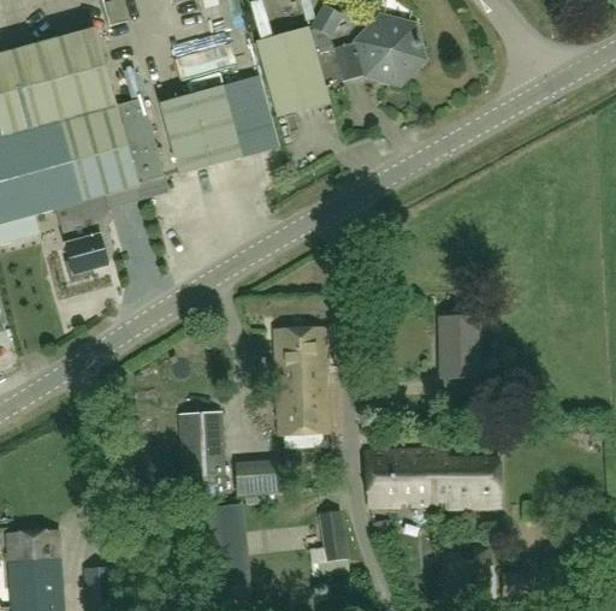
[(105,0),(110,19),(125,16),(120,0),(105,0)]
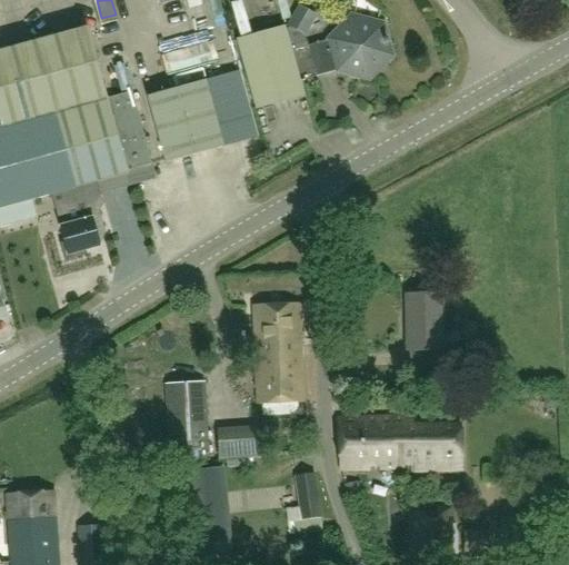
[(256,107),(305,93),(290,40),(295,39),(297,46),(310,42),(318,72),(339,67),(370,76),(393,52),(385,21),(353,13),(331,36),(310,41),(306,30),(317,11),(301,2),(291,21),(236,37),(256,107)]
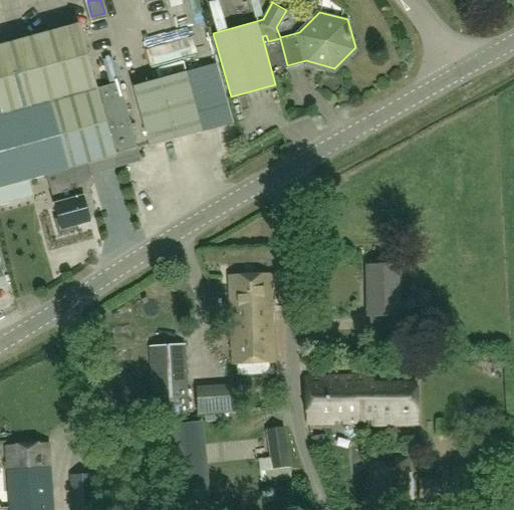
[(78,23),(0,44),(0,184),(28,176),(48,171),(85,160),(114,152),(113,150),(119,148),(137,144),(117,78),(102,82),(95,84),(87,56),(78,23)]
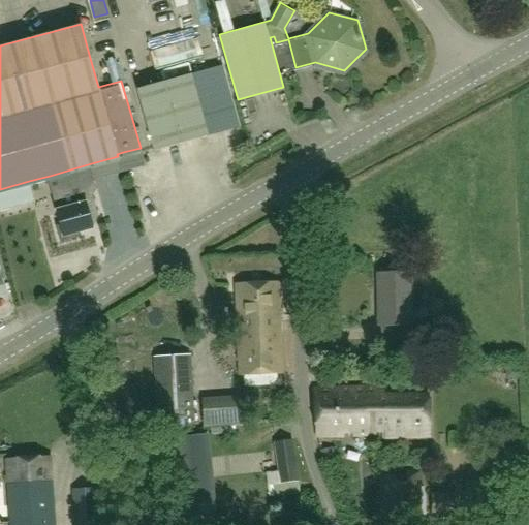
[(115,45),(94,51),(100,80),(121,75),(115,45)]
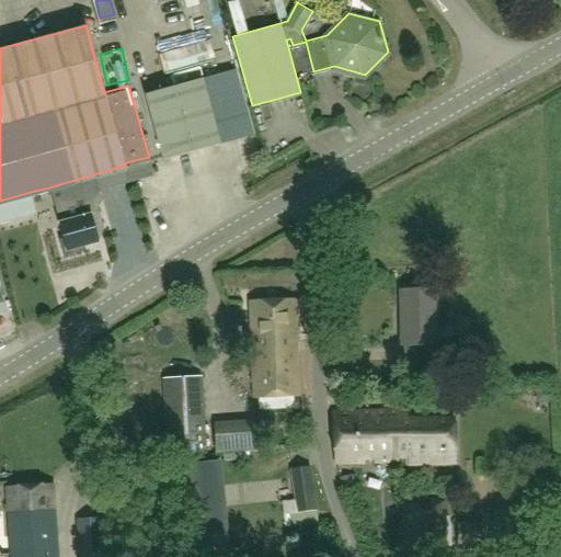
[(202,77),(146,91),(163,156),(219,141),(202,77)]
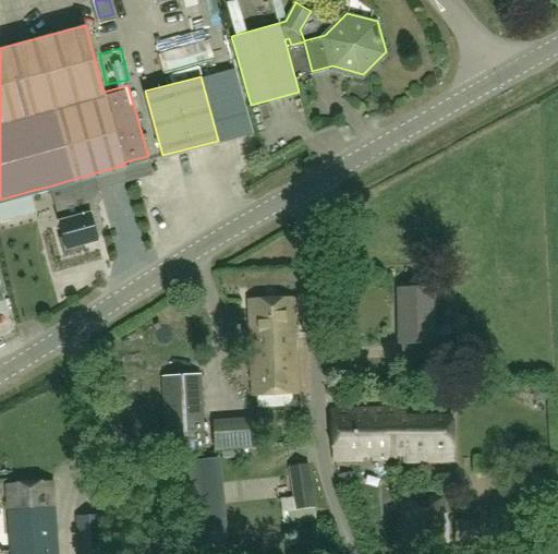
[(97,187),(93,173),(52,185),(59,216),(65,243),(95,236),(88,209),(87,209),(84,194),(94,192),(97,187)]
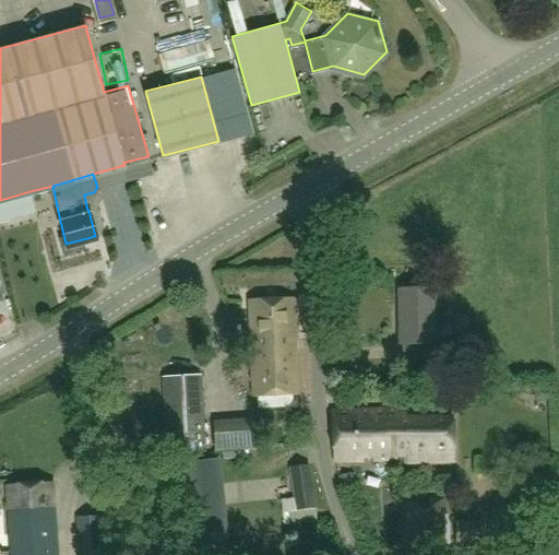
[(432,286),(400,286),(401,341),(403,341),(403,357),(436,357),(436,341),(433,341),(432,286)]
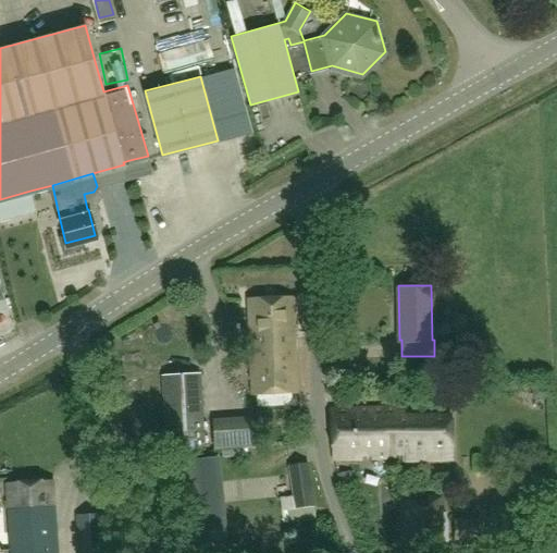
[(295,296),(248,297),(251,393),(296,392),(294,331),(296,331),(295,296)]
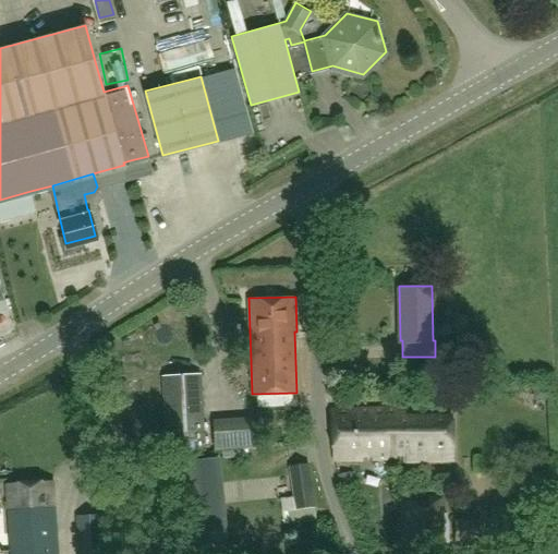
[(164,373),(167,450),(204,448),(201,372),(164,373)]
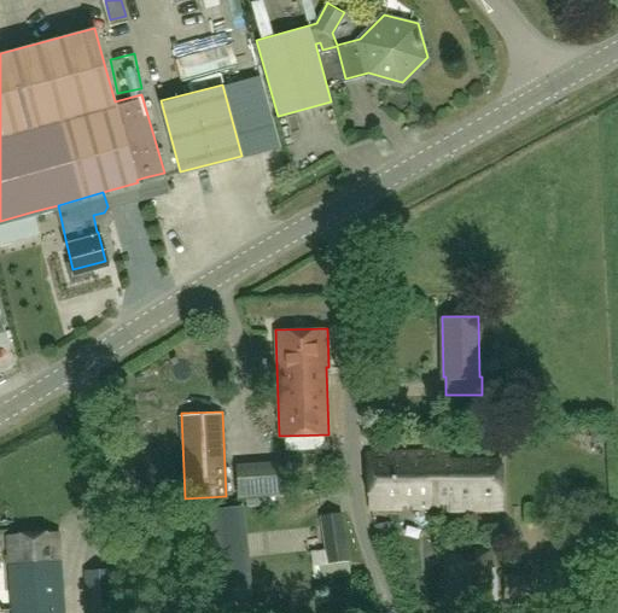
[(606,425),(590,425),(590,439),(606,439),(606,425)]
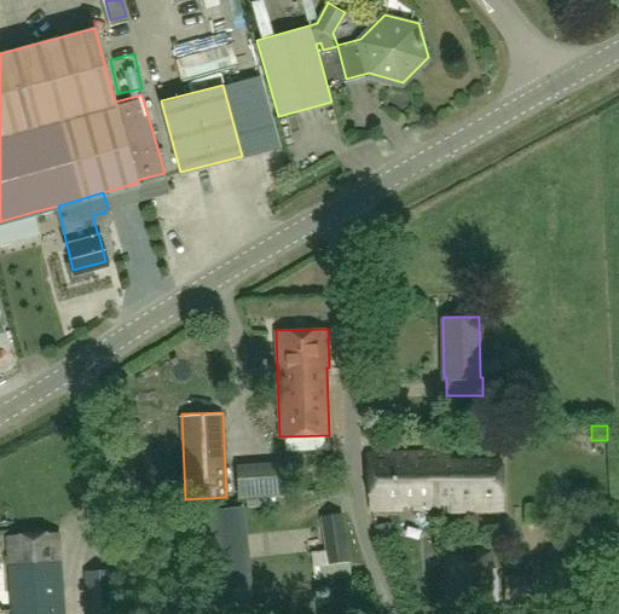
[(446,457),(450,457),(450,449),(369,449),(369,505),(439,505),(438,480),(427,480),(427,464),(446,463),(446,457)]
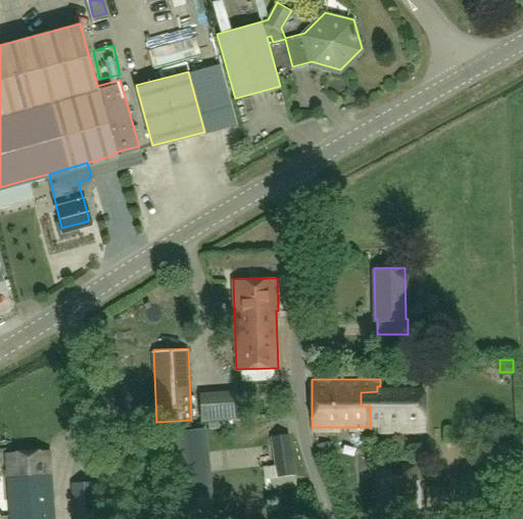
[(425,388),(380,386),(377,386),(377,391),(361,392),(361,406),(370,406),(371,427),(380,427),(380,429),(425,429),(425,388)]
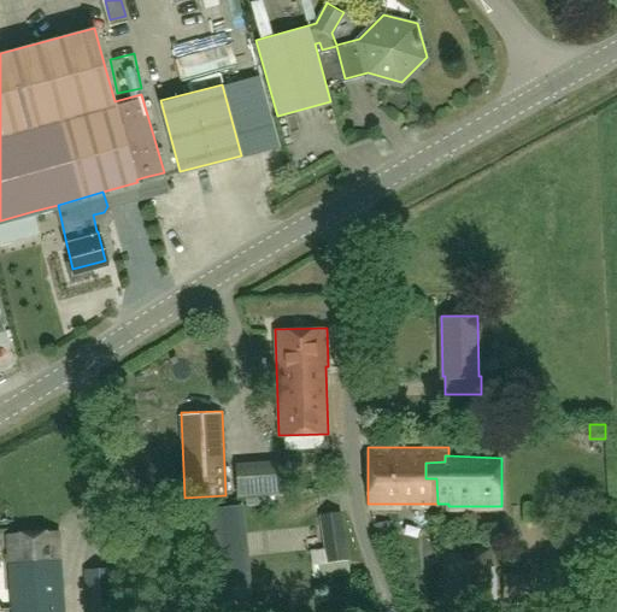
[(252,592),(242,502),(193,507),(203,596),(252,592)]
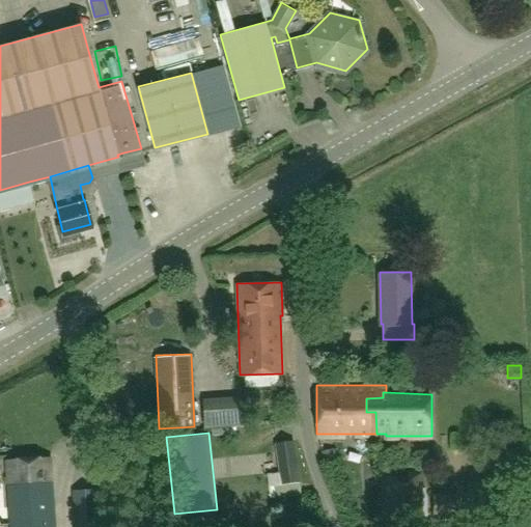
[(279,470),(268,471),(271,495),(299,492),(294,439),(276,441),(279,470)]
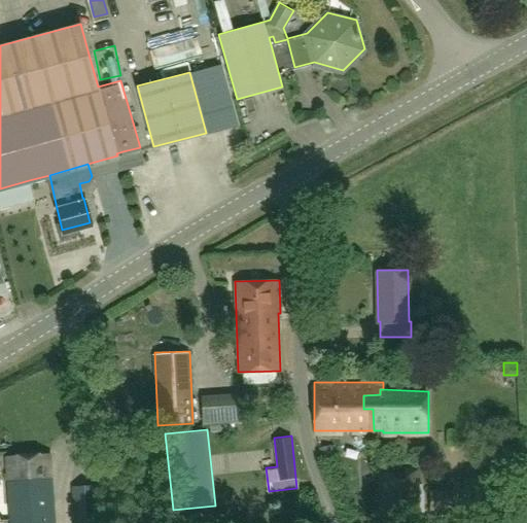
[(332,457),(328,442),(319,445),(323,460),(332,457)]
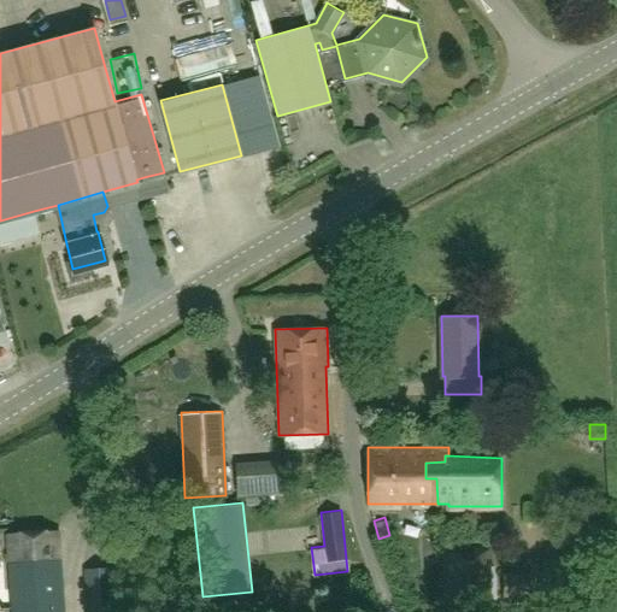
[(9,552),(6,552),(9,611),(64,611),(63,563),(60,563),(58,530),(9,533),(9,552)]
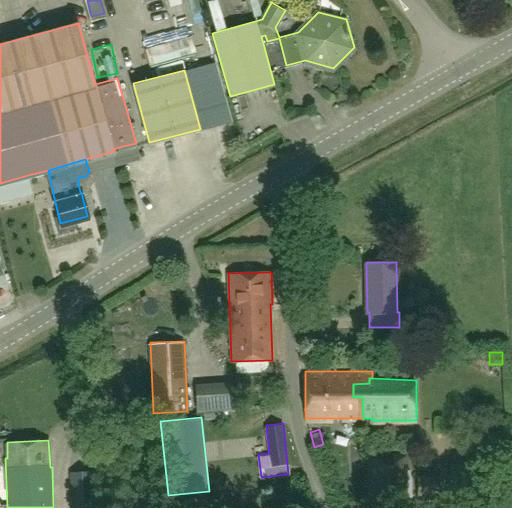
[(406,457),(370,455),(368,496),(403,499),(406,457)]
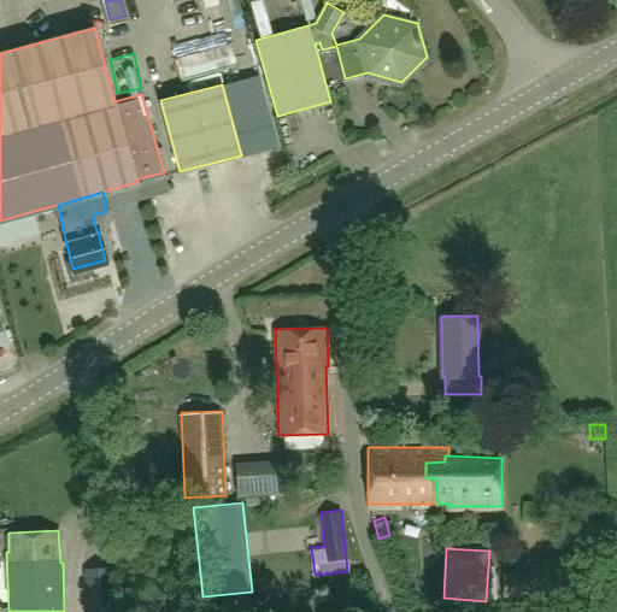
[(113,611),(113,566),(84,568),(86,611),(113,611)]
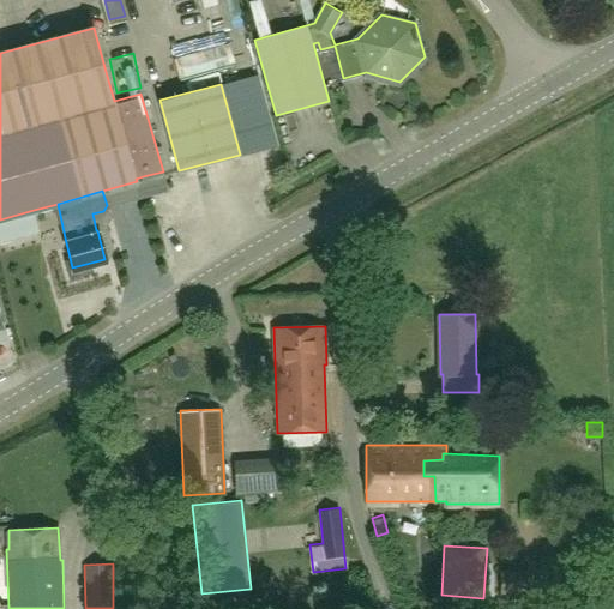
[(529,570),(500,570),(500,601),(529,601),(529,570)]
